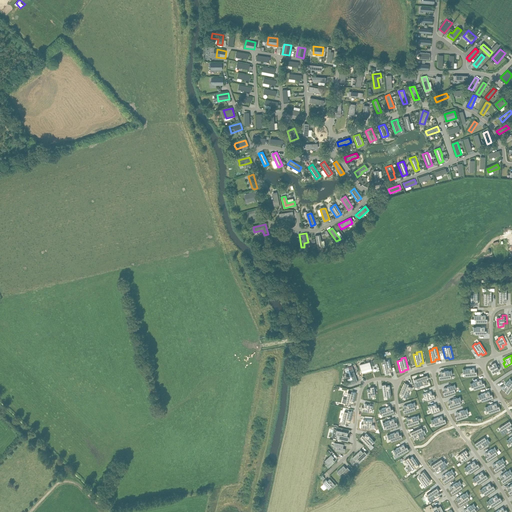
[(385,362),(382,363),(385,375),(389,374),(388,372),(392,371),(389,360),(385,361),(385,362)]
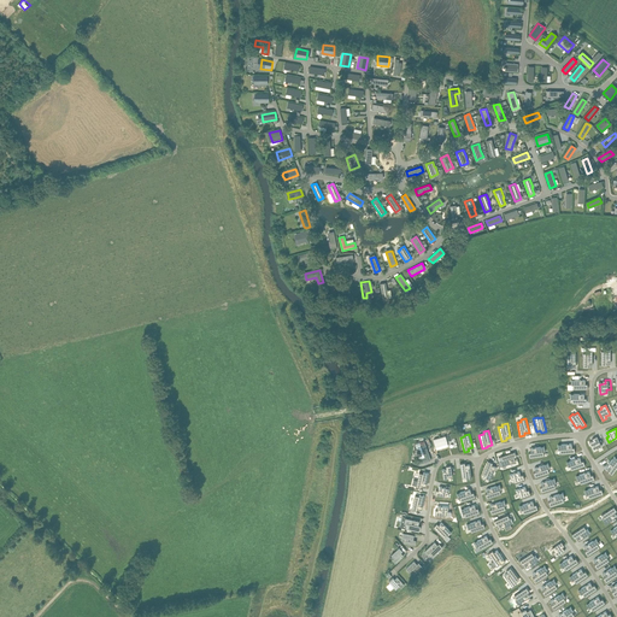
[(445,436),(434,440),(435,446),(447,444),(445,436)]
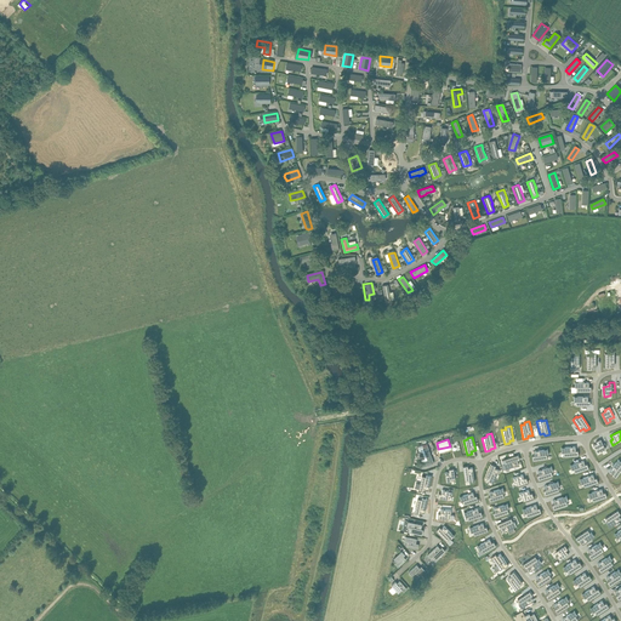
[(597,443),(593,445),(598,455),(602,453),(602,451),(605,449),(600,439),(596,442),(597,443)]
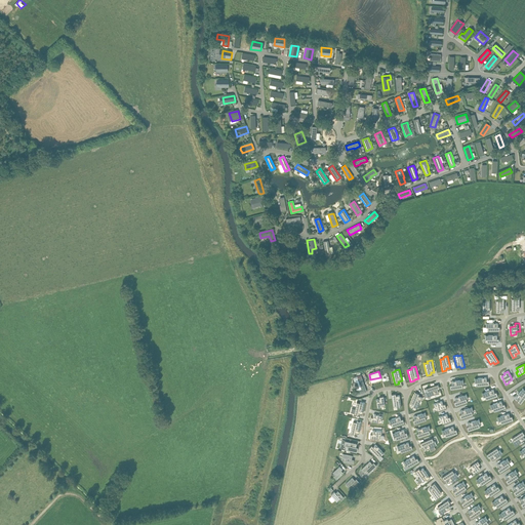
[(361,388),(355,390),(356,395),(366,392),(361,374),(357,376),(361,388)]
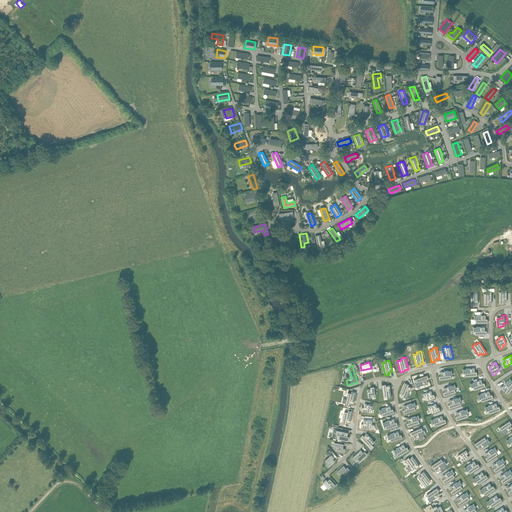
[(474,368),(463,369),(463,373),(464,373),(465,377),(477,376),(476,371),(475,371),(474,368)]
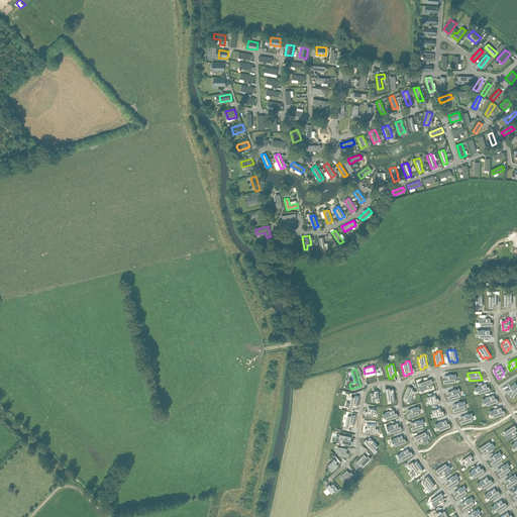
[(444,379),(443,380),(443,384),(455,382),(455,379),(456,378),(456,374),(444,376),(444,379)]
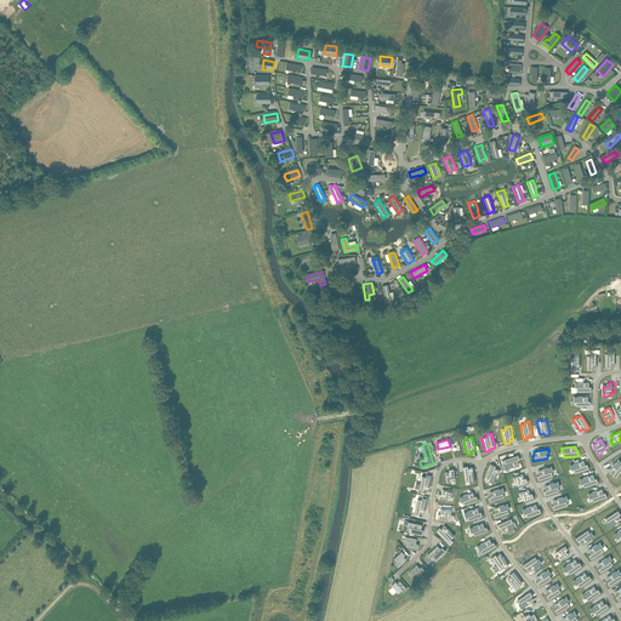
[(506,463),(503,463),(506,469),(519,465),(517,460),(519,460),(518,455),(503,460),(506,463)]
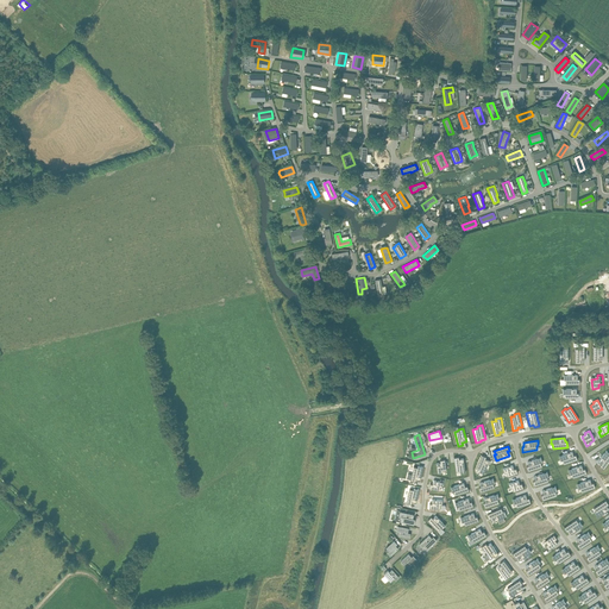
[(608,452),(606,450),(597,462),(601,464),(600,466),(604,469),(608,462),(608,454),(608,452)]
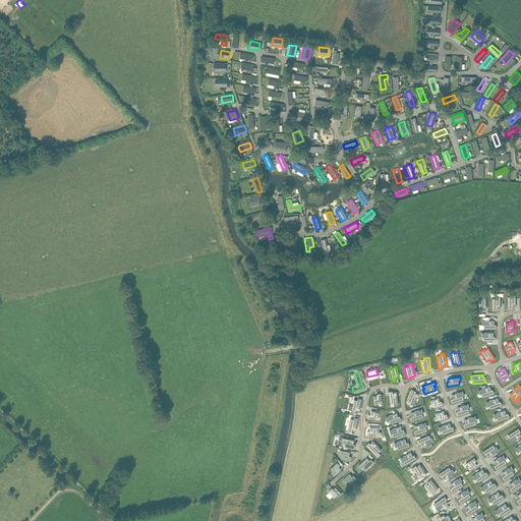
[(489,386),(478,390),(479,394),(481,394),(482,397),(494,393),(493,389),(490,390),(489,386)]
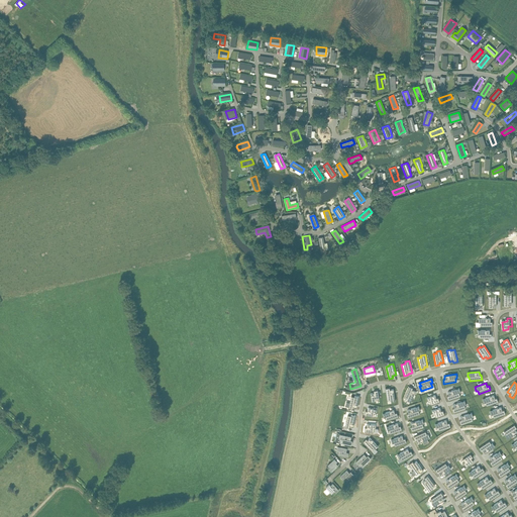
[(409,386),(404,398),(407,399),(407,400),(411,402),(415,391),(412,390),(413,388),(409,386)]
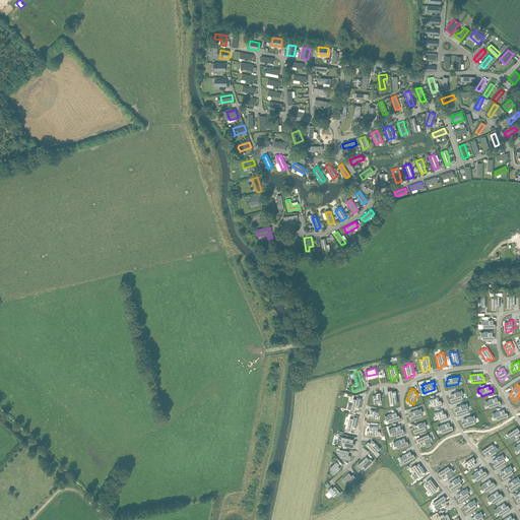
[(392,390),(387,390),(389,403),(393,402),(393,404),(397,403),(396,391),(392,392),(392,390)]
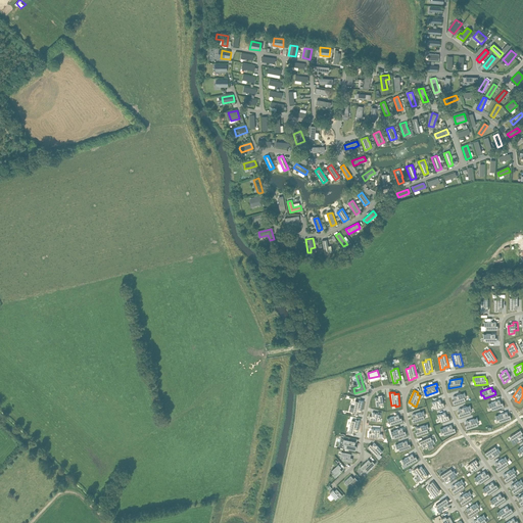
[(455,399),(453,400),(454,405),(466,400),(464,397),(466,396),(465,392),(453,396),(455,399)]
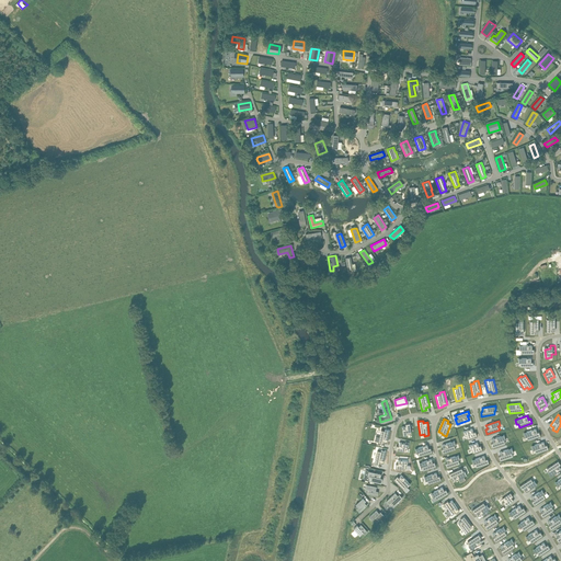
[(405,426),(402,426),(403,436),(408,435),(408,434),(411,433),(410,423),(405,424),(405,426)]
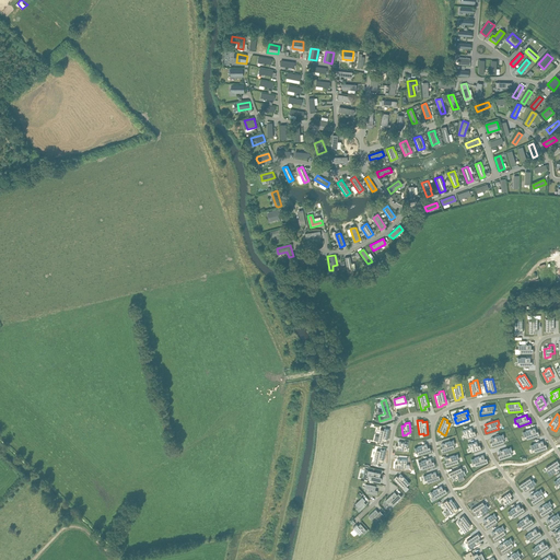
[(381,429),(377,442),(382,443),(383,441),(386,442),(389,429),(385,428),(384,430),(381,429)]
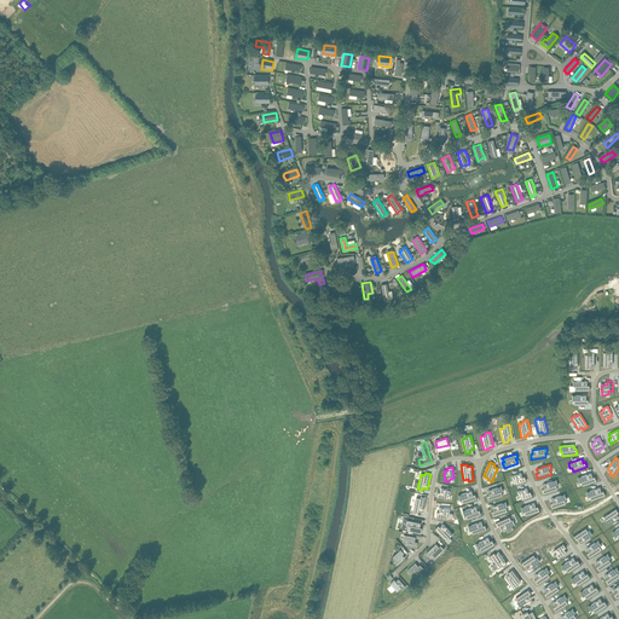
[(521,473),(512,476),(513,481),(514,480),(516,485),(526,481),(525,476),(522,476),(521,473)]
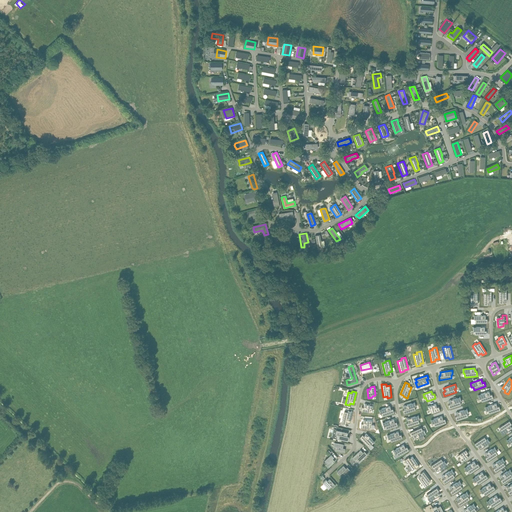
[(489,391),(478,395),(479,399),(481,398),(482,402),(493,398),(491,394),(490,395),(489,391)]
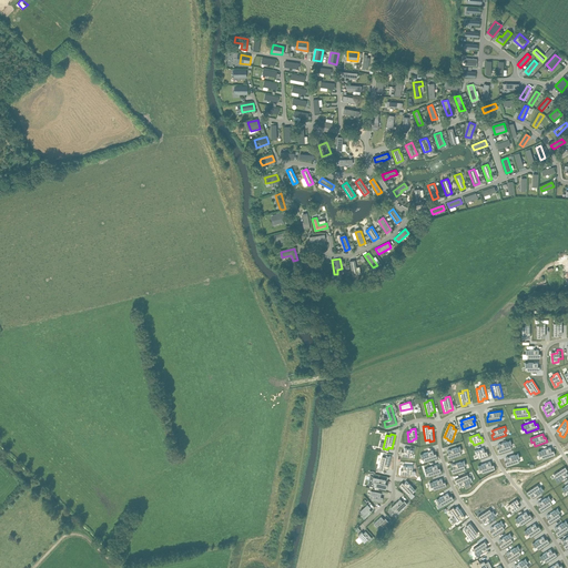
[(499,448),(497,448),(498,453),(511,449),(510,445),(511,445),(510,440),(498,444),(499,448)]
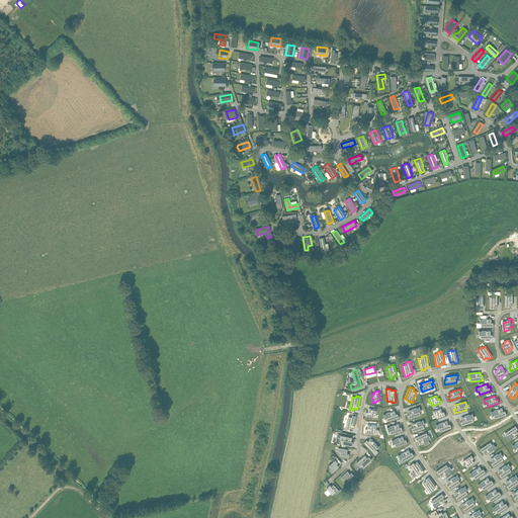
[(409,414),(408,415),(409,419),(421,415),(419,412),(421,411),(419,407),(408,411),(409,414)]
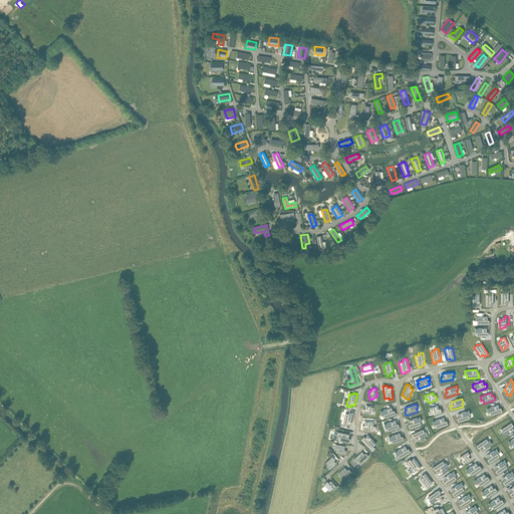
[(363,409),(362,413),(371,415),(371,411),(373,411),(374,407),(365,405),(365,409),(363,409)]
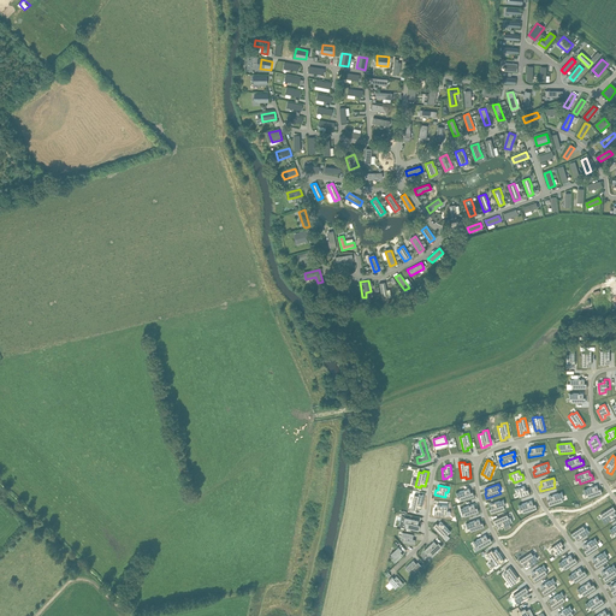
[(525,485),(514,489),(516,493),(517,493),(519,497),(529,493),(528,489),(526,490),(525,485)]
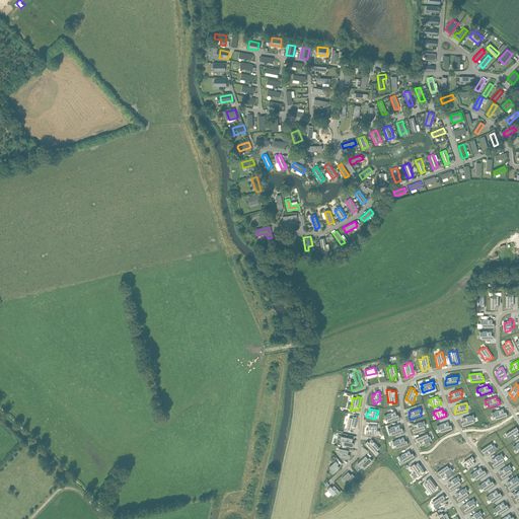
[(503,409),(492,413),(493,416),(495,416),(496,419),(507,415),(506,412),(504,412),(503,409)]
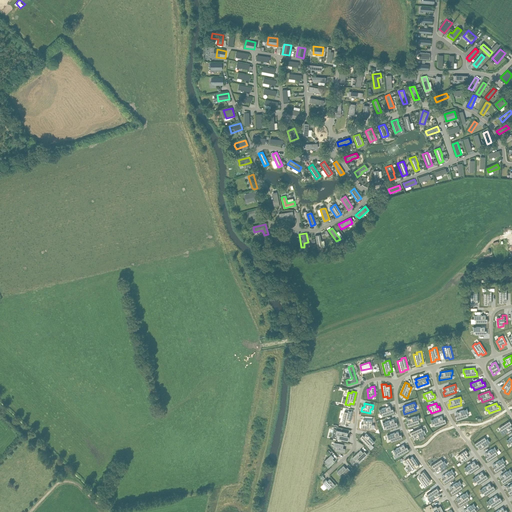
[(390,406),(379,409),(380,413),(381,413),(382,416),(394,413),(393,409),(391,409),(390,406)]
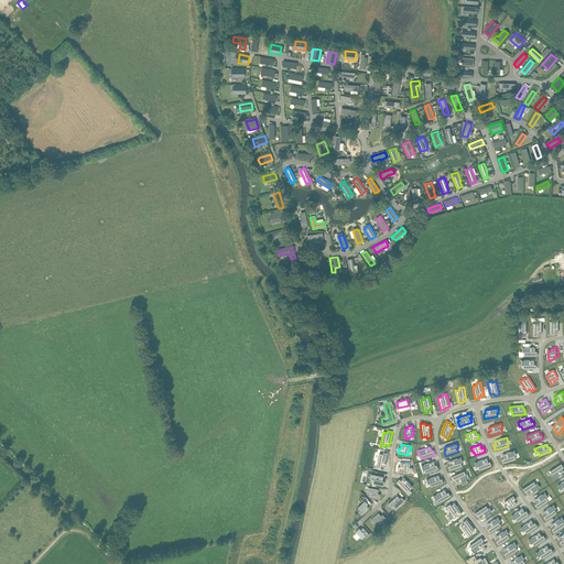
[(503,458),(501,458),(502,463),(516,458),(514,455),(516,455),(514,451),(502,454),(503,458)]
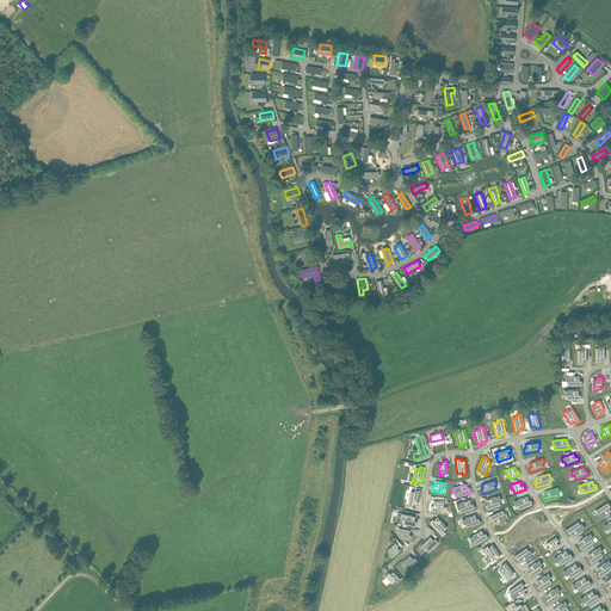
[(411,491),(408,505),(413,506),(413,504),(418,505),(420,491),(415,489),(415,492),(411,491)]
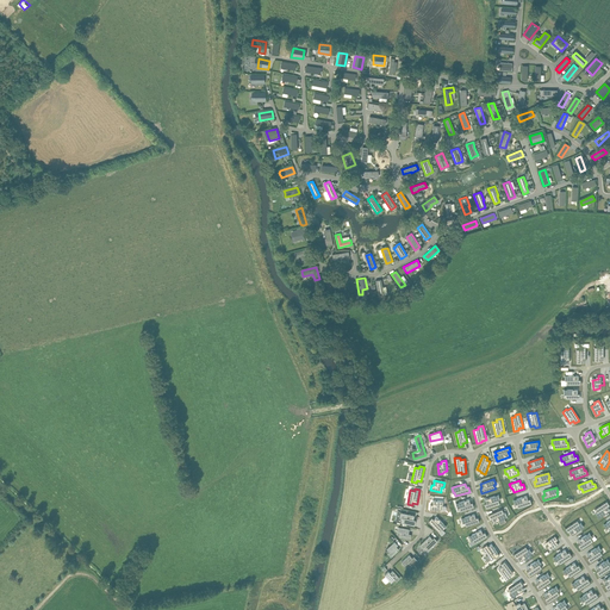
[(486,503),(484,504),(486,509),(499,504),(498,499),(500,499),(498,495),(485,499),(486,503)]
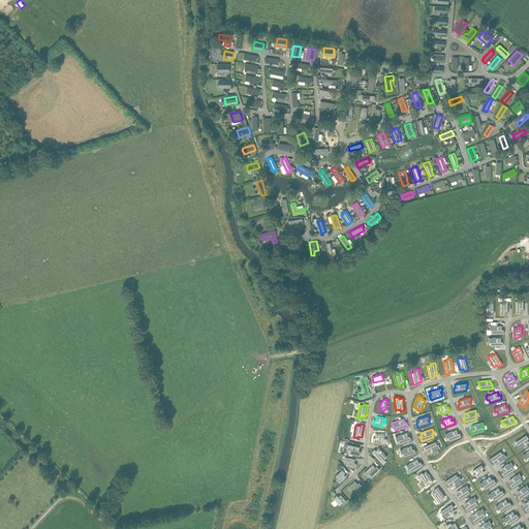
[(457,430),(445,433),(446,437),(447,437),(449,440),(461,437),(460,433),(458,433),(457,430)]
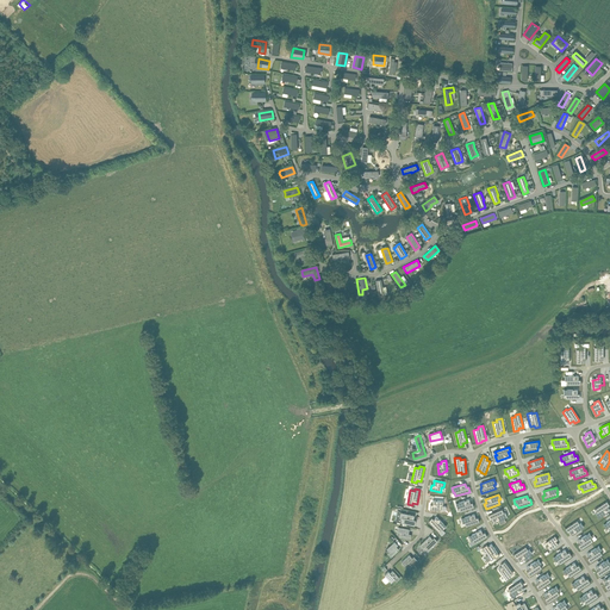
[(470,499),(455,503),(458,508),(459,508),(460,511),(474,508),(472,503),(471,503),(470,499)]
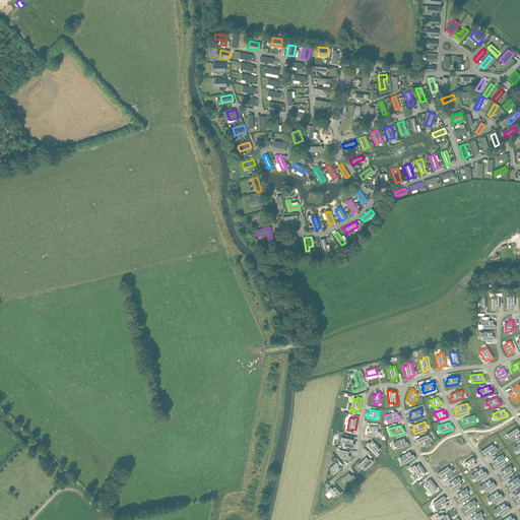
[(367,430),(367,434),(376,435),(376,431),(378,431),(378,427),(369,427),(369,430),(367,430)]
